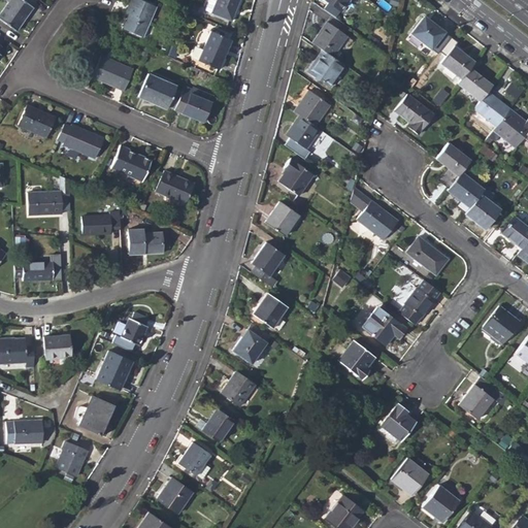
[(0,14),(0,20),(15,32),(33,7),(32,7),(36,0),(4,0),(5,0),(8,3),(0,14)]
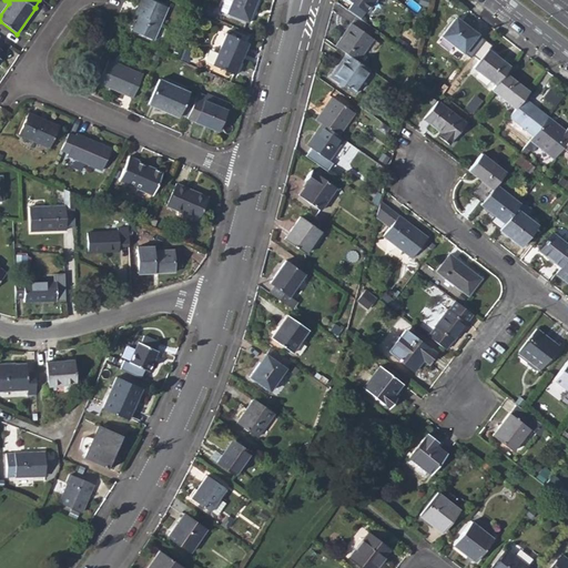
[(132,31),(153,41),(168,8),(149,0),(140,0),(134,14),(139,16),(132,31)]
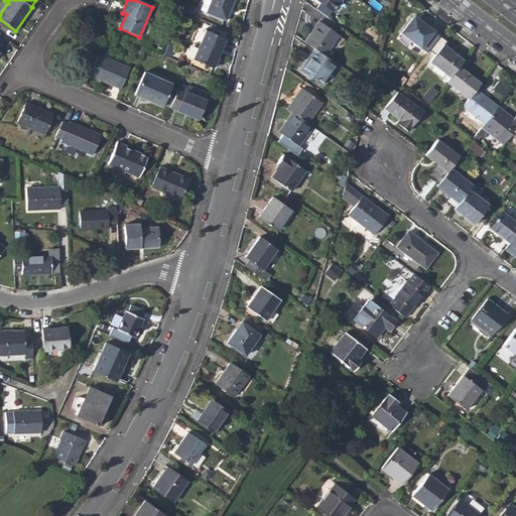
[(207,14),(212,0),(204,0),(200,11),(207,14)]
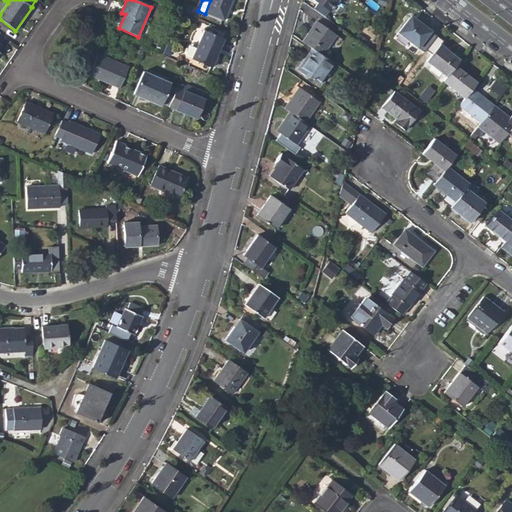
[(210,0),(205,14),(224,22),(232,0),(210,0)]
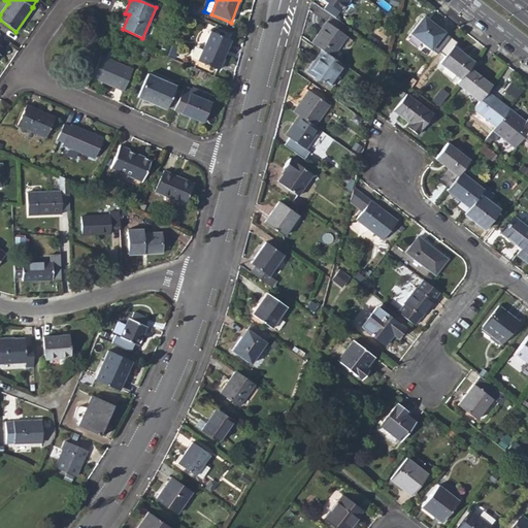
[(323,0),(339,11),(348,0),(323,0)]
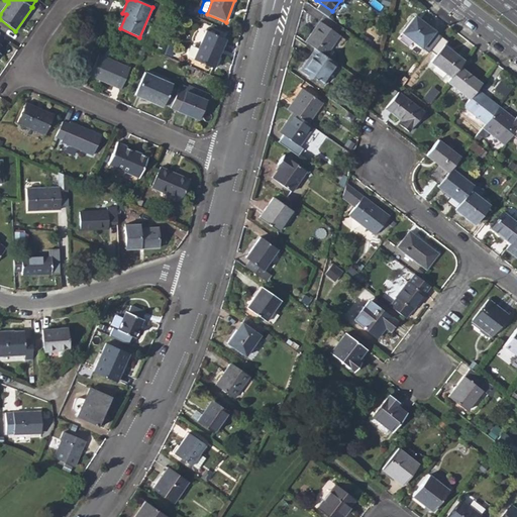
[(423,21),(421,23),(413,17),(401,33),(421,48),(435,30),(423,21)]
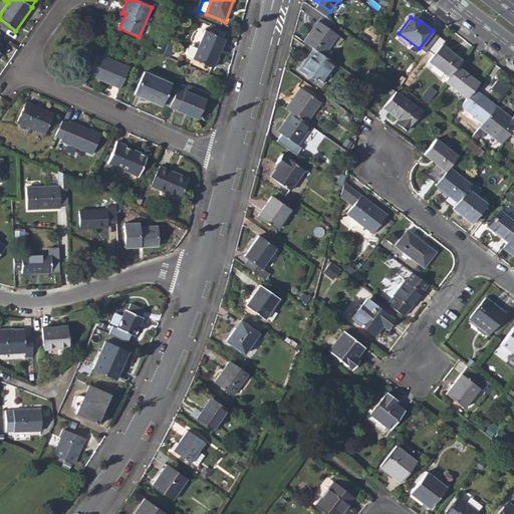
[(323,55),(337,34),(317,20),(303,41),(313,48),(323,55)]
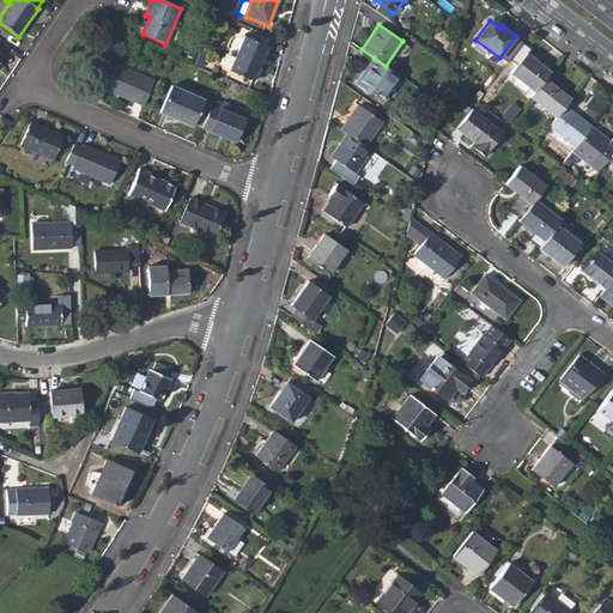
[(229,71),(253,82),(267,47),(244,37),(229,71)]
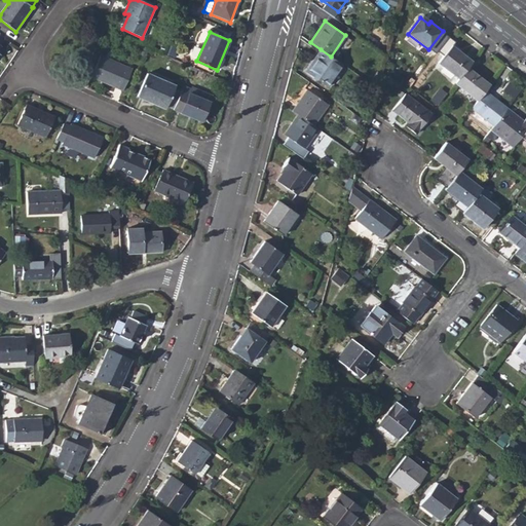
[(337,61),(351,39),(345,35),(331,57),(337,61)]
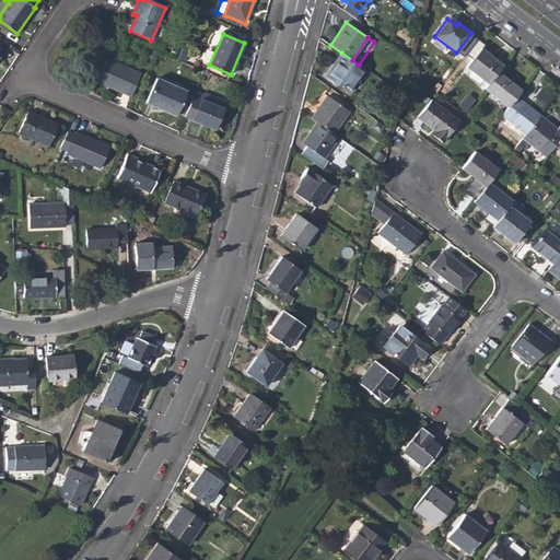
[(391,43),(403,50),(406,46),(394,38),(391,43)]
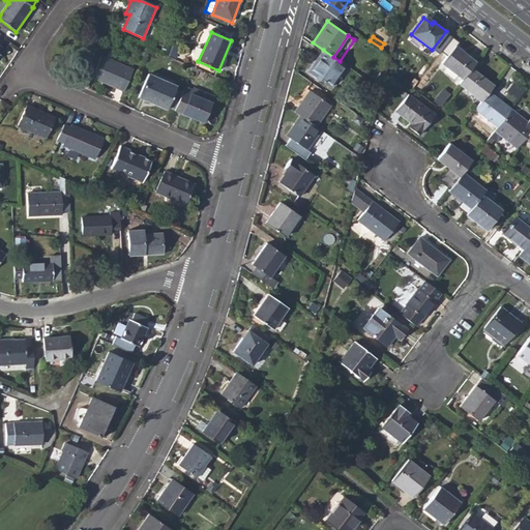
[(475,60),(469,55),(467,57),(461,52),(463,50),(455,45),(441,63),(462,80),(470,67),(475,60)]
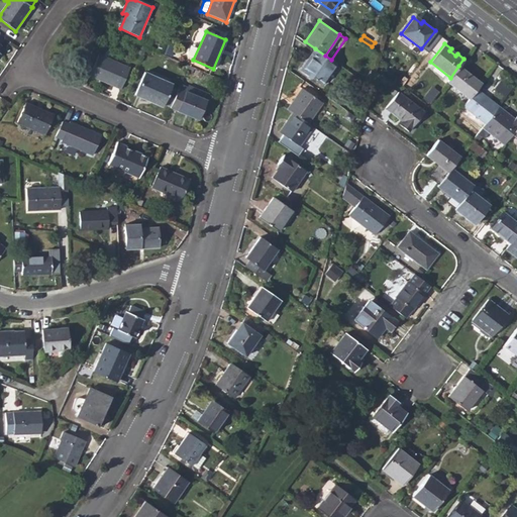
[(331,60),(325,56),(315,48),(301,70),(322,84),(337,64),(331,60)]
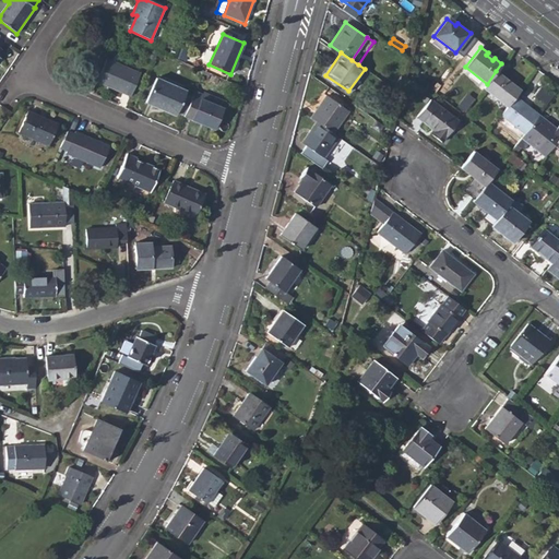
[(97,82),(130,97),(141,75),(106,60),(97,82)]
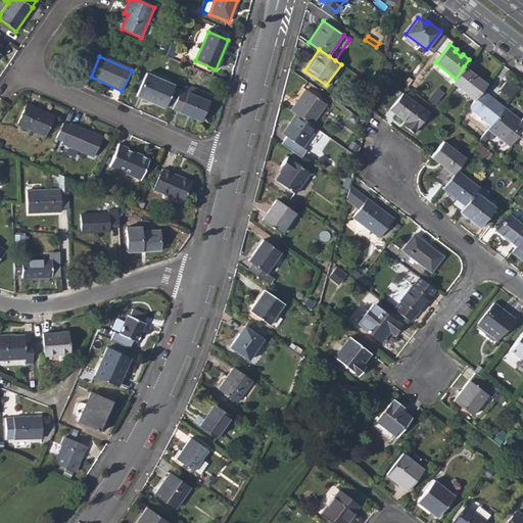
[(470,74),(471,72),(464,66),(456,79),(453,83),(474,100),(482,90),(486,84),(477,77),(476,79),(470,74)]
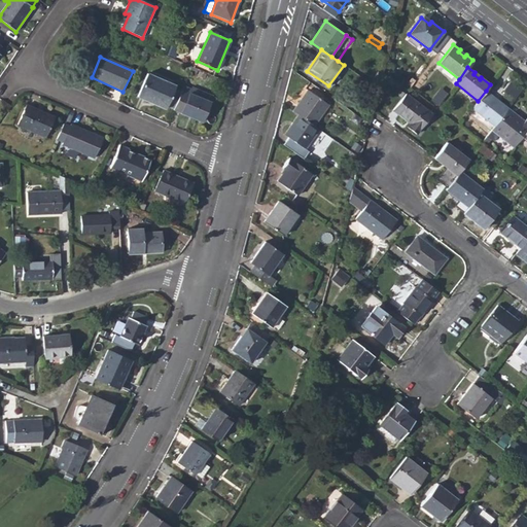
[(197,77),(204,80),(206,74),(200,71),(197,77)]
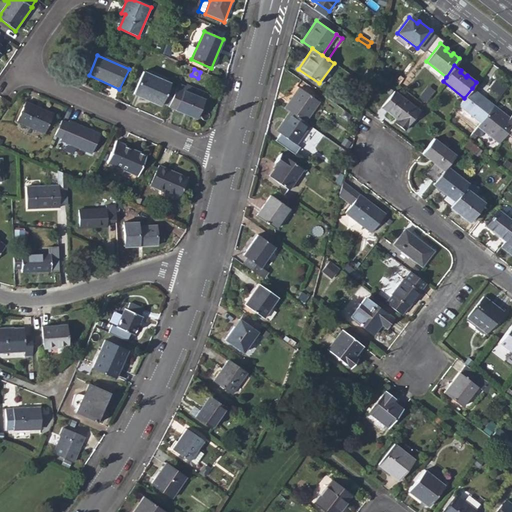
[(133,95),(161,107),(171,84),(143,72),(133,95)]
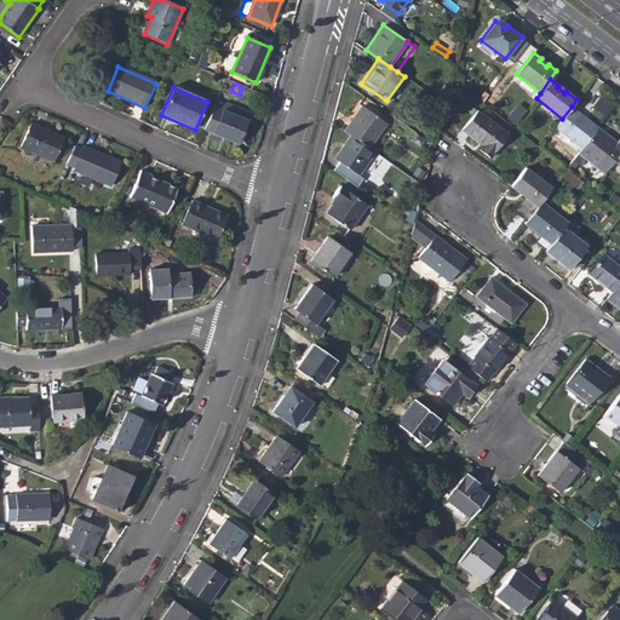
[(223,110),(248,121),(251,114),(225,103),(224,107),(216,102),(213,107),(223,110)]
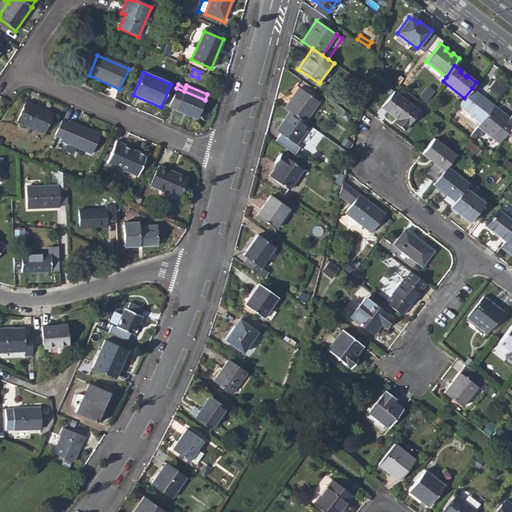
[(305,121),(319,100),(299,87),(285,108),(290,111),(305,121)]
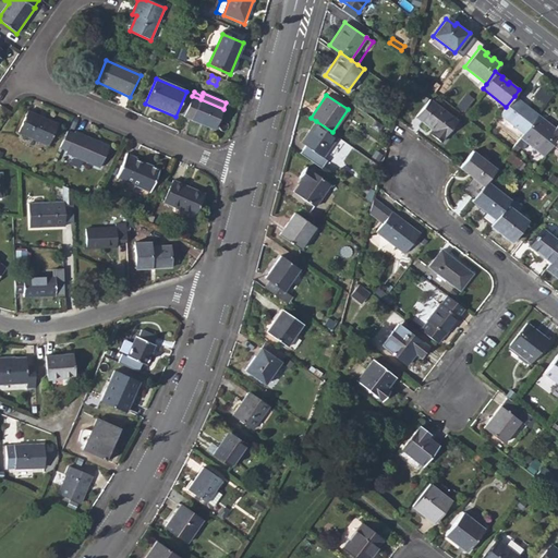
[(192,96),(183,117),(191,120),(214,130),(223,109),(201,99),(192,96)]
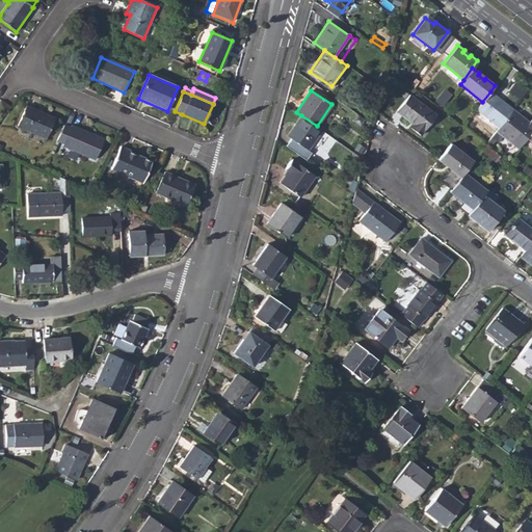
[(496,99),(497,97),(490,91),(482,102),(476,109),(499,127),(512,109),(510,107),(509,109),(496,99)]
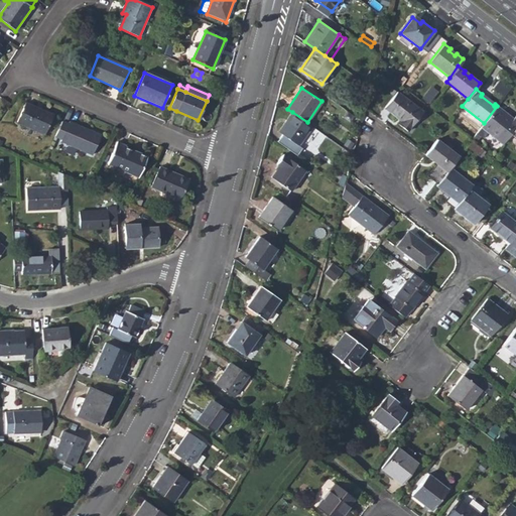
[(408,132),(423,112),(396,92),(384,108),(401,121),(398,124),(408,132)]
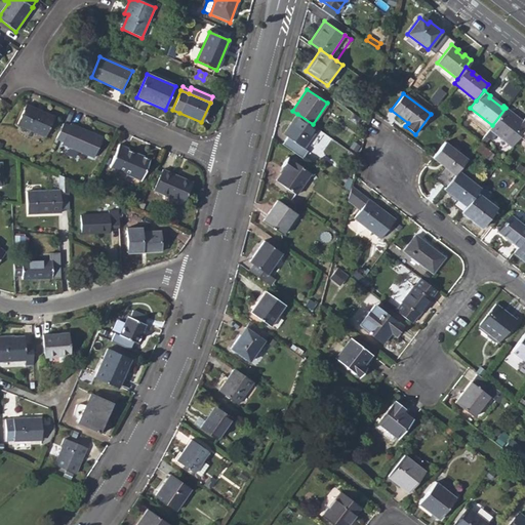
[(429,102),(436,108),(442,98),(435,93),(429,102)]
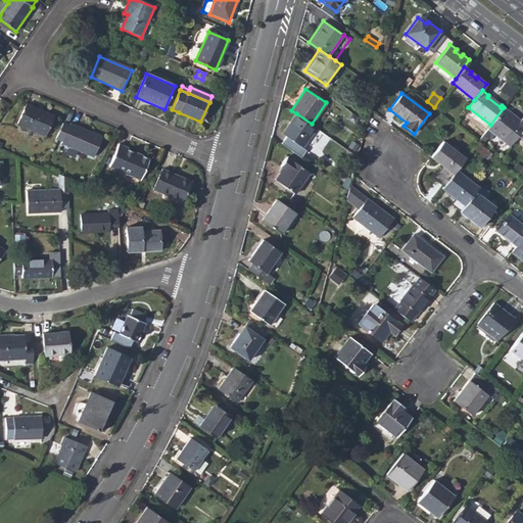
[(487,97),(501,107),(502,105),(488,95),(487,97)]
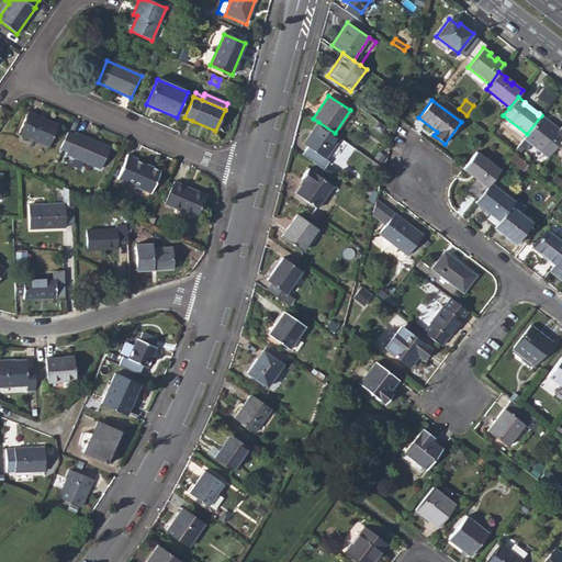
[(19,134),(48,147),(58,125),(27,112),(19,134)]
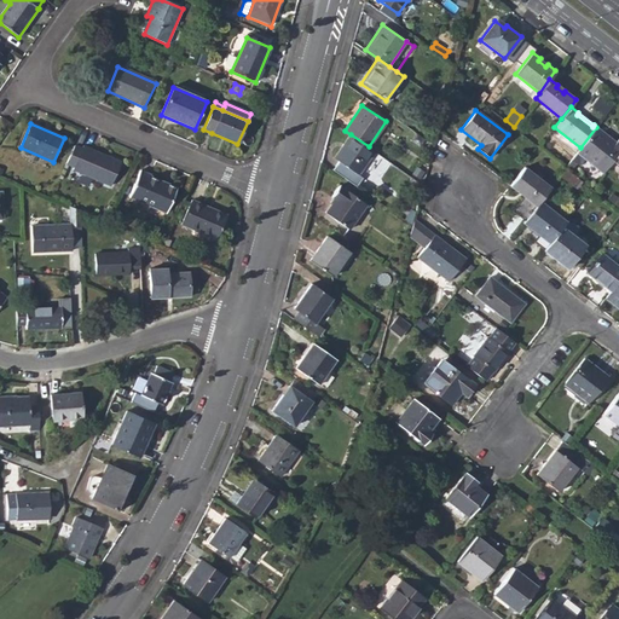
[(618,137),(615,142),(596,127),(580,148),(566,167),(572,172),(576,167),(578,168),(585,158),(603,173),(613,161),(618,152),(618,137)]
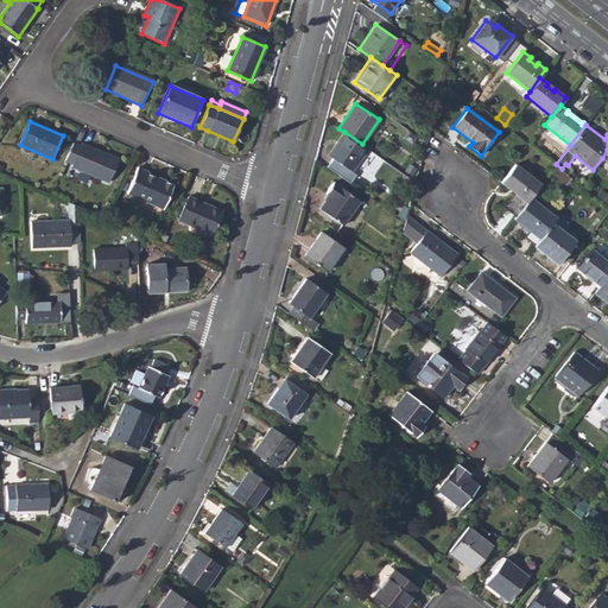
[(344,132),(328,156),(333,159),(327,168),(349,183),(355,175),(352,172),(368,149),(362,144),(344,132)]
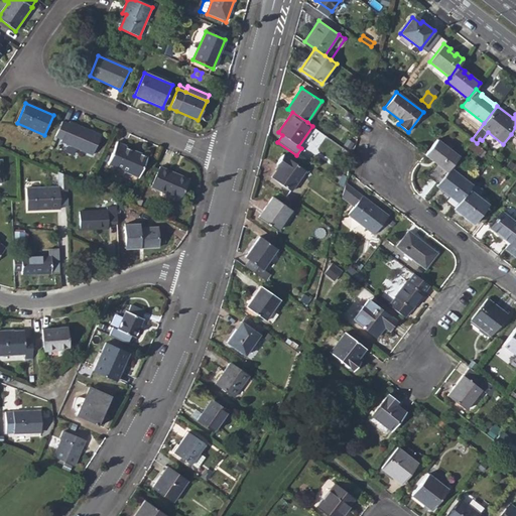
[(60,142),(69,146),(79,150),(93,156),(101,136),(90,131),(89,132),(76,127),(77,125),(70,122),(60,142)]
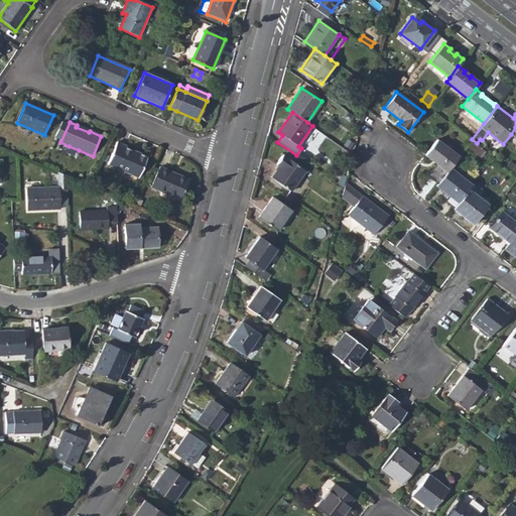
[(449,167),(459,156),(437,139),(425,154),(425,155),(432,161),(434,159),(440,164),(438,166),(446,172),(449,167)]
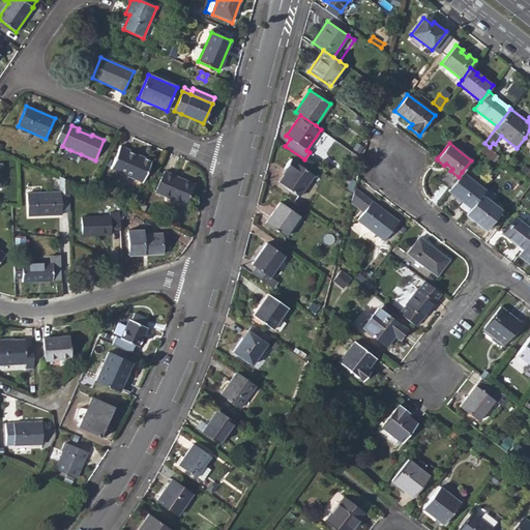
[(110,169),(142,182),(151,162),(128,152),(129,151),(120,147),(110,169)]
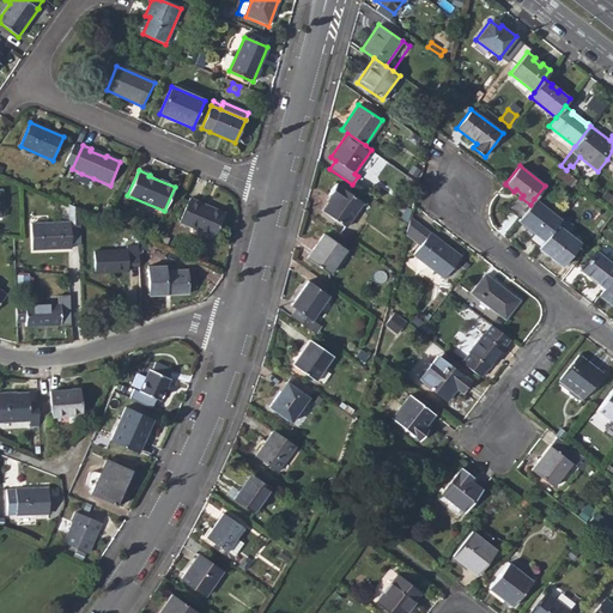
[(90,184),(93,178),(82,174),(78,180),(90,184)]
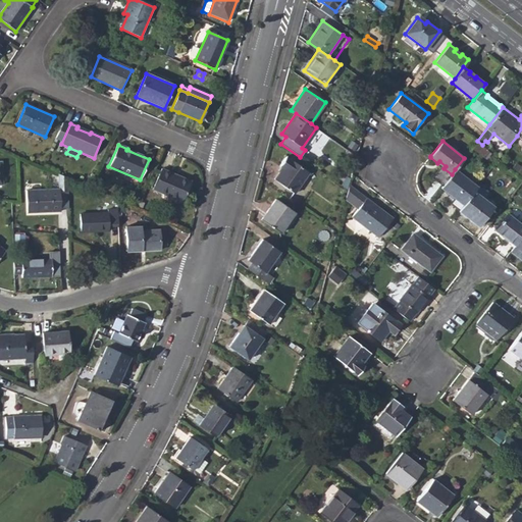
[(295,194),(309,171),(285,156),(279,166),(282,168),(274,179),(295,194)]
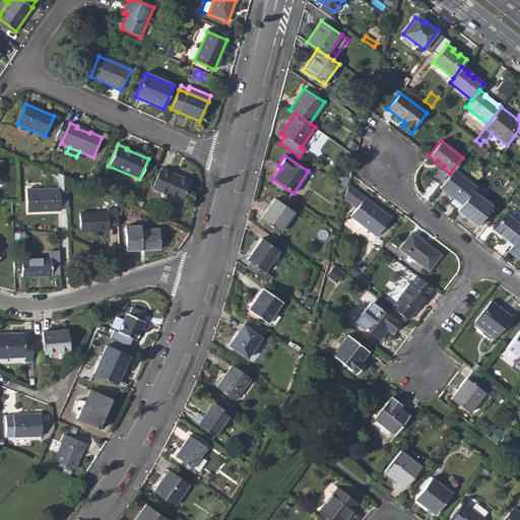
[(151,188),(183,201),(190,182),(160,169),(151,188)]
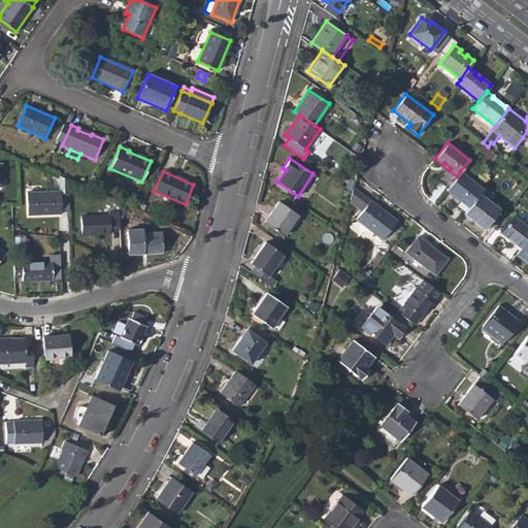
[(468,207),(483,189),(460,171),(457,176),(446,191),(468,207)]
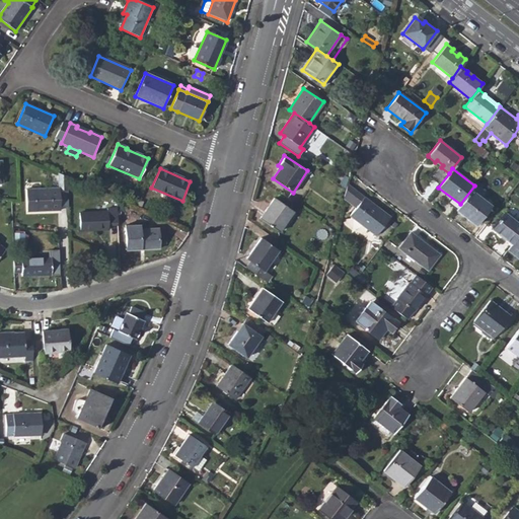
[(60,188),(67,189),(68,173),(61,173),(60,188)]
